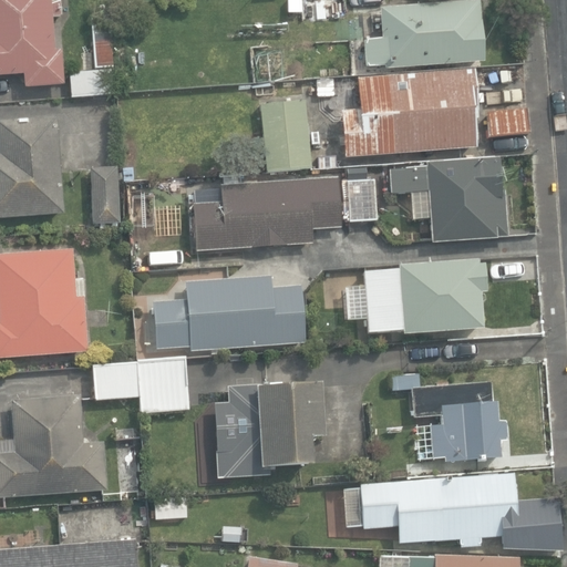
[(0,0),(0,75),(23,74),(24,88),(64,84),(62,50),(54,51),(51,17),(61,16),(59,0),(0,0)]
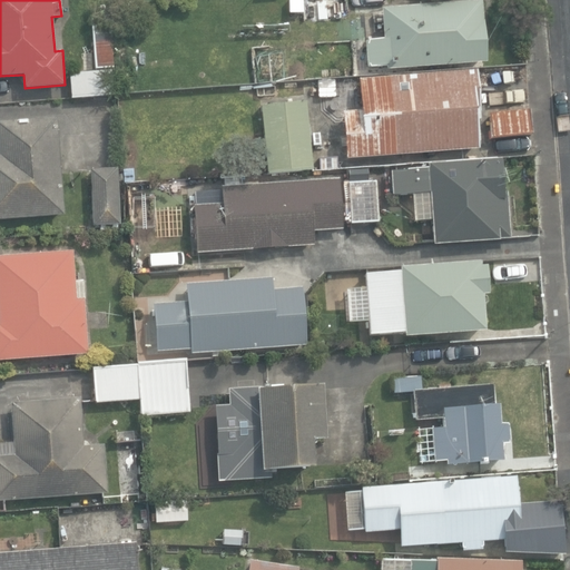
[(288,0),(290,20),(304,19),(302,0),(288,0)]
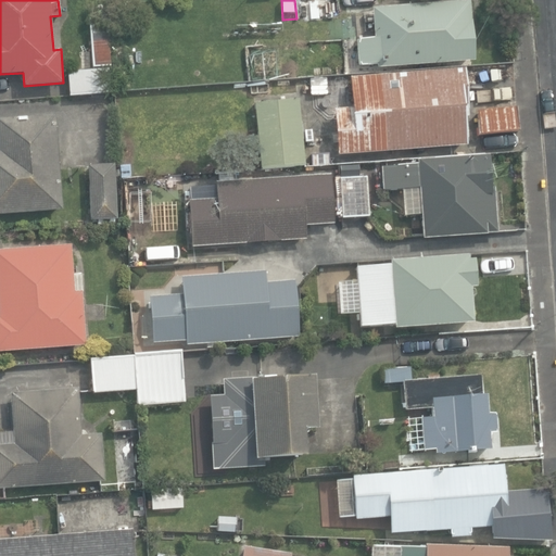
[(377,64),(377,67),(474,61),(470,2),(373,9),(375,39),(356,40),(357,65),(377,64)]
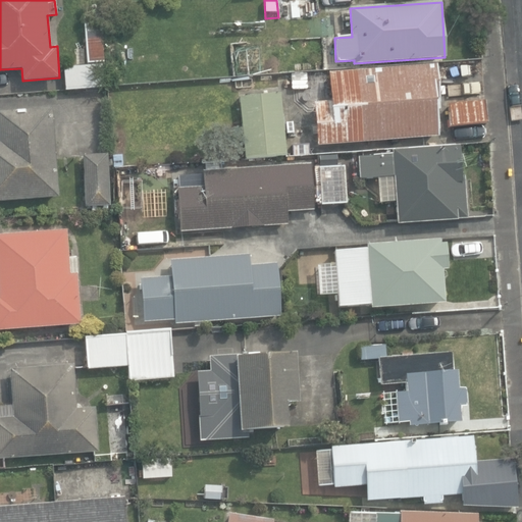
[(63,67),(65,90),(107,87),(101,14),(84,16),(88,65),(63,67)]
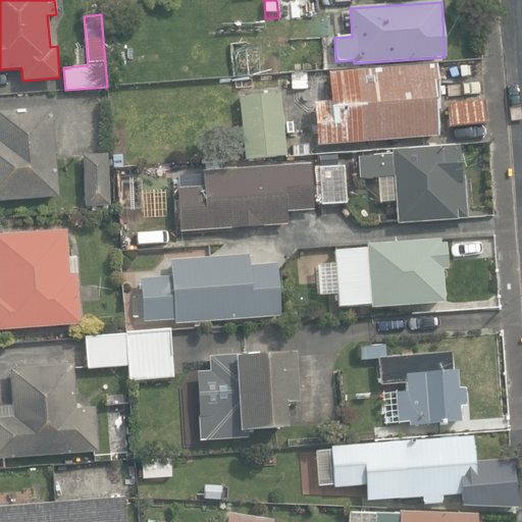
[(314,104),(317,145),(439,136),(436,99),(439,99),(437,65),(328,73),(330,103),(314,104)]
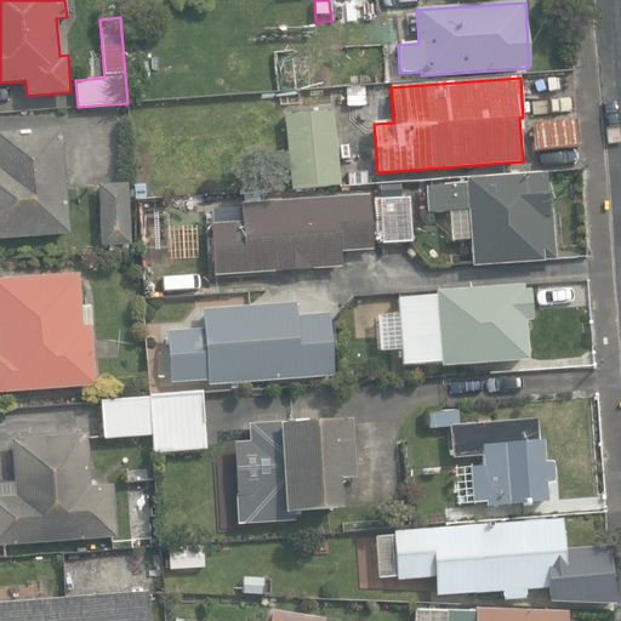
[(284,115),(290,188),(340,183),(334,112),(284,115)]
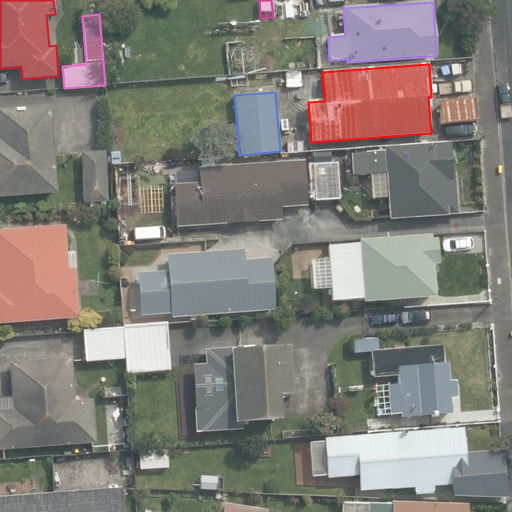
[(440,101),(443,124),(477,121),(474,97),(440,101)]
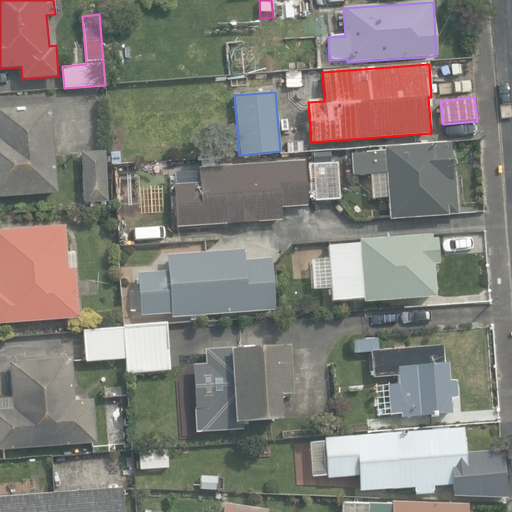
[(0,139),(0,196),(58,192),(50,105),(0,109),(0,137),(0,140),(0,139)]
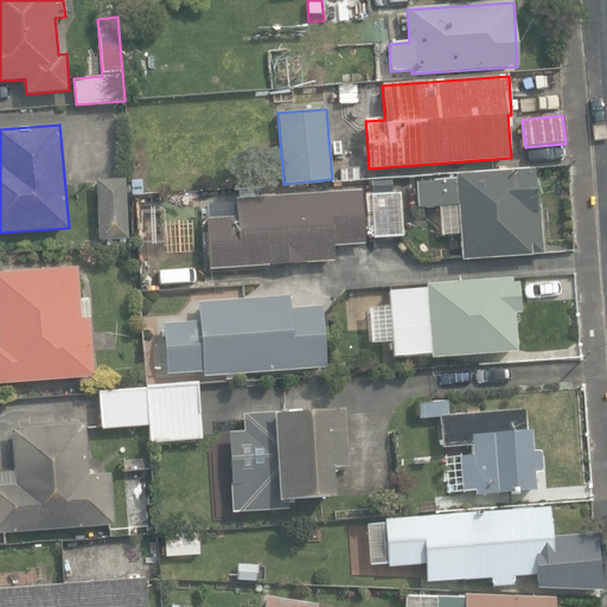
[(457,206),(461,260),(542,254),(536,170),(457,176),(457,183),(452,184),(451,174),(421,176),(423,209),(457,206)]
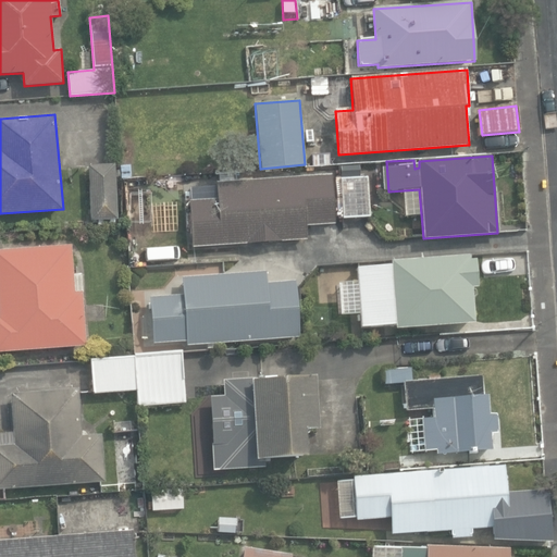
[(88,165),(91,221),(118,220),(114,164),(88,165)]
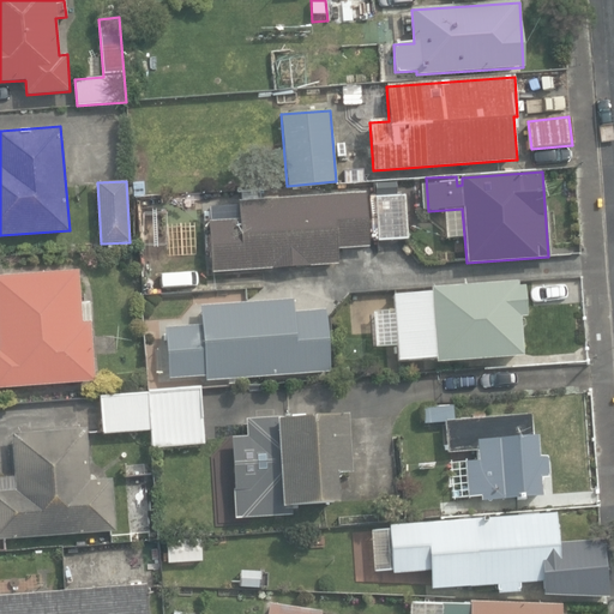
[(374,198),(396,197),(396,181),(373,182),(374,198)]
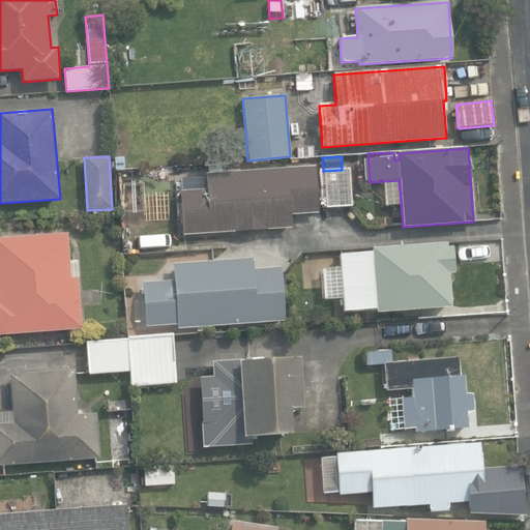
[(180,179),(183,234),(292,228),(292,214),(320,213),(318,167),(205,173),(205,177),(180,179)]
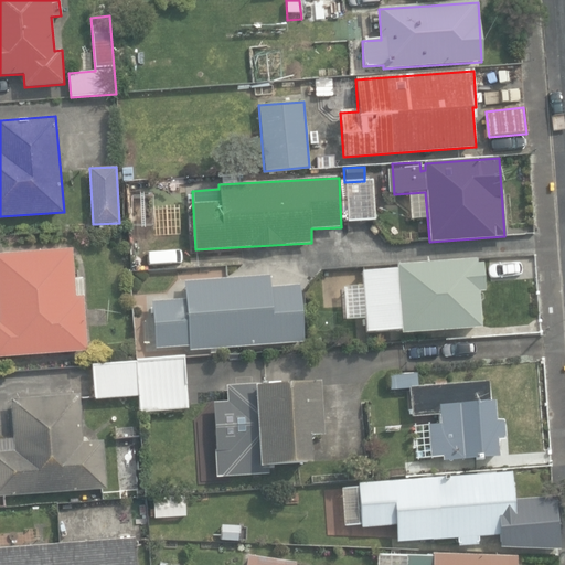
[(0,355),(87,351),(83,297),(85,297),(84,278),(74,279),(72,249),(0,254),(0,355)]
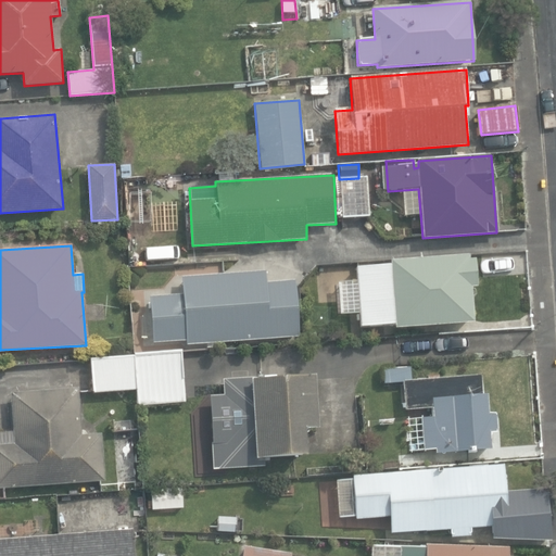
[(391,265),(356,268),(357,281),(336,283),(339,316),(358,314),(359,326),(395,324),(395,329),(475,323),(472,287),(478,287),(476,262),(469,263),(469,255),(391,262),(391,265)]
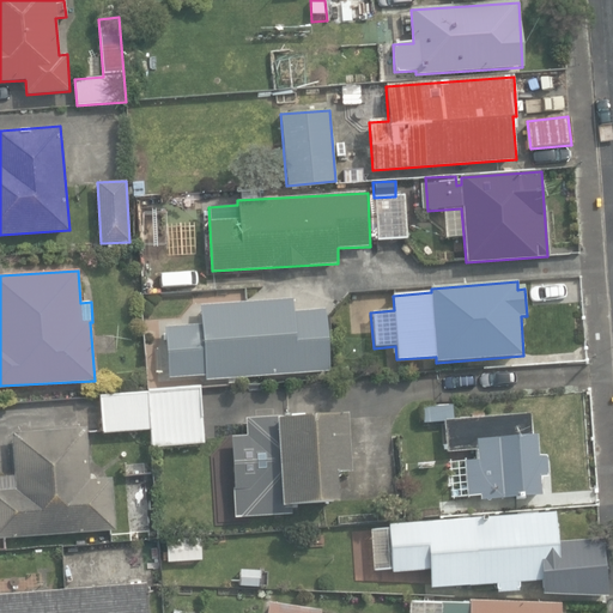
[(205,376),(205,381),(329,371),(326,316),(325,309),(293,313),(292,298),(200,305),(202,325),(165,327),(169,378),(205,376)]
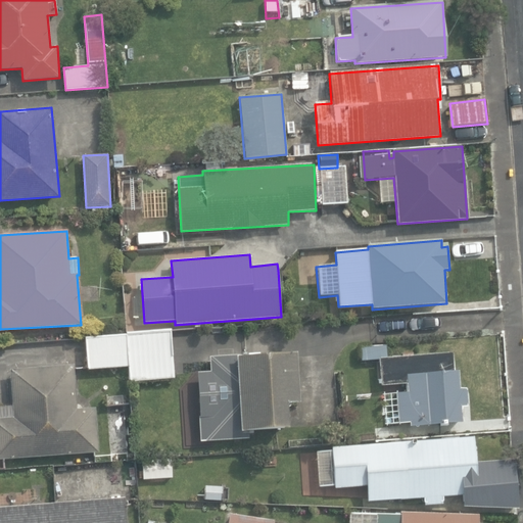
[(124,282),(125,294),(134,294),(133,281),(124,282)]
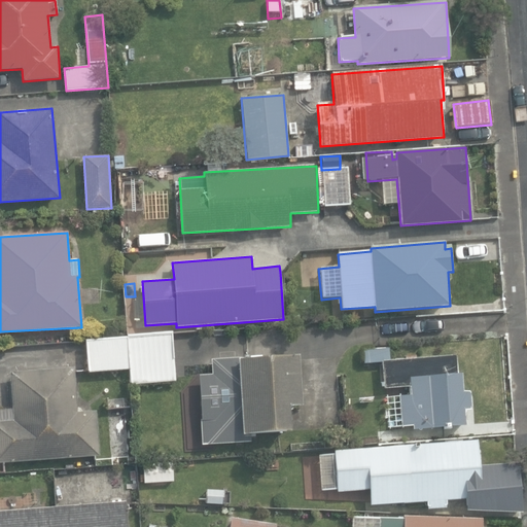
[(130,370),(131,385),(176,382),(172,335),(85,342),(89,374),(130,370)]
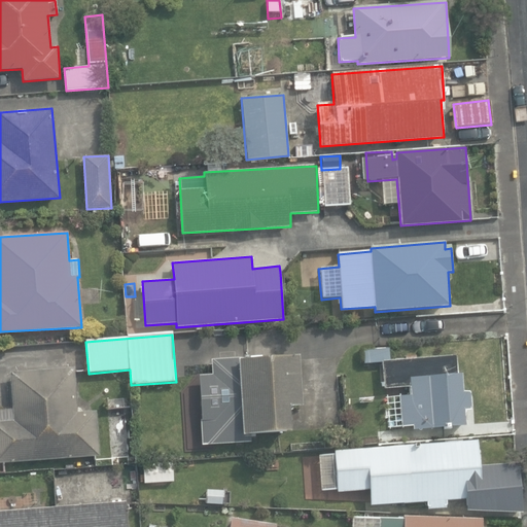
[(390,361),(389,348),(362,350),(363,363),(381,362),(382,389),(409,387),(410,395),(399,395),(401,427),(413,426),(413,430),(464,426),(463,410),(470,410),(468,391),(462,392),(461,375),(456,375),(455,356),(390,361)]
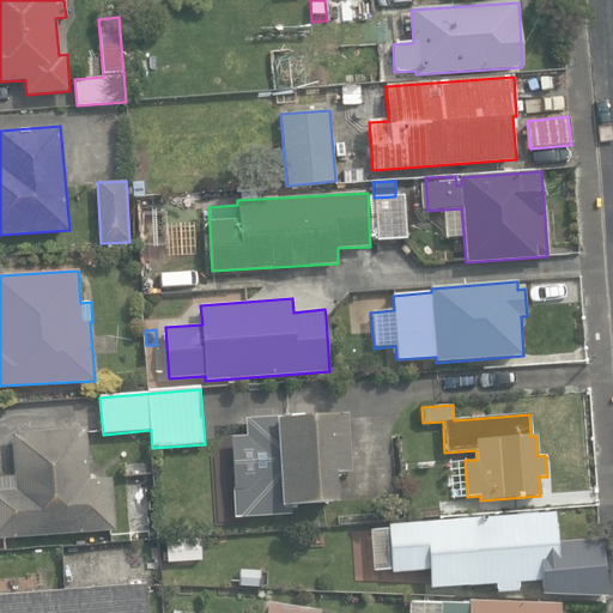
[(347,474),(345,418),(280,420),(280,418),(246,419),(247,437),(230,437),(234,519),(291,516),(291,508),(333,505),(332,475),(347,474)]
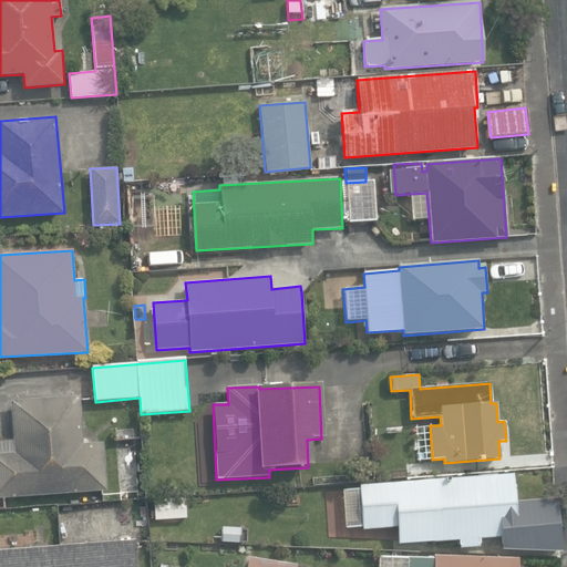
[(0,497),(106,491),(103,442),(83,443),(80,397),(12,401),(14,440),(0,441),(0,497)]
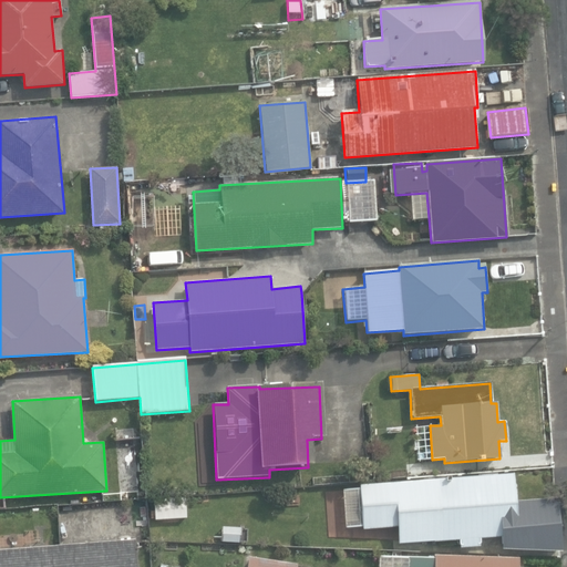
[(512,483),(511,476),(359,486),(359,490),(342,491),(344,528),(361,527),(362,531),(397,528),(398,545),(459,540),(459,548),(481,547),(480,538),(518,536),(516,507),(514,507),(513,501),(516,497),(515,485),(512,483)]
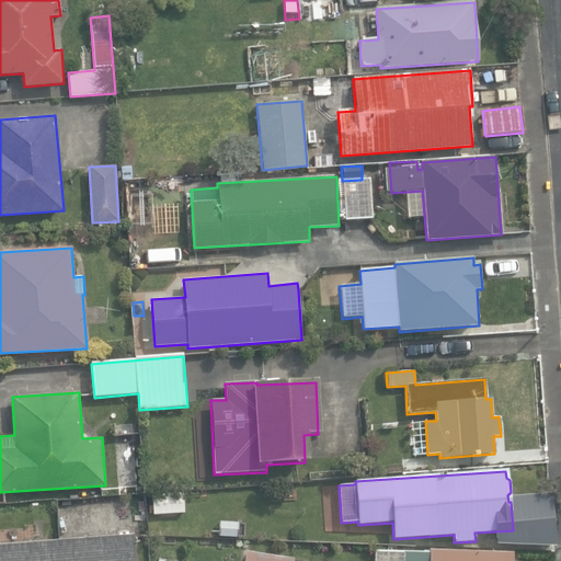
[(152,493),(155,515),(185,513),(184,491),(152,493)]
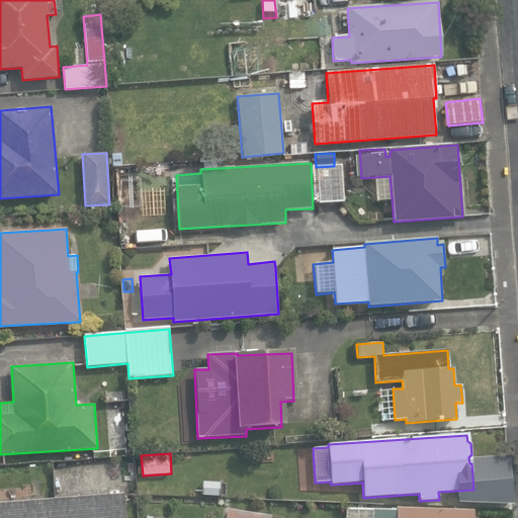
[(477,478),(478,499),(510,497),(509,476),(477,478)]
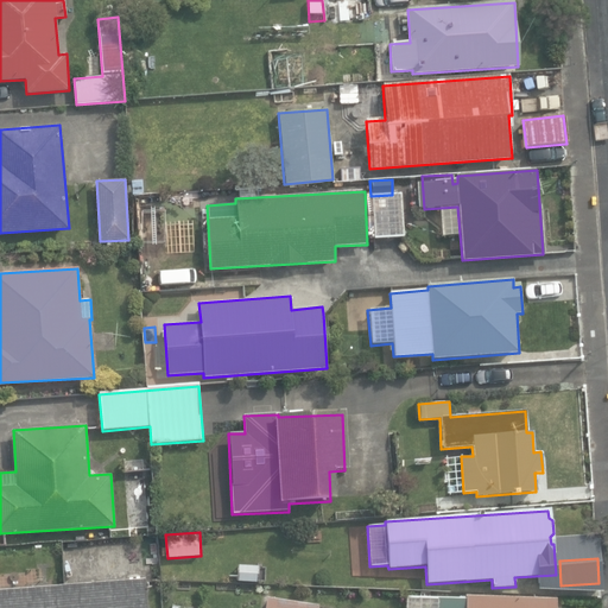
[(239,564),(238,580),(259,581),(260,567),(239,564)]
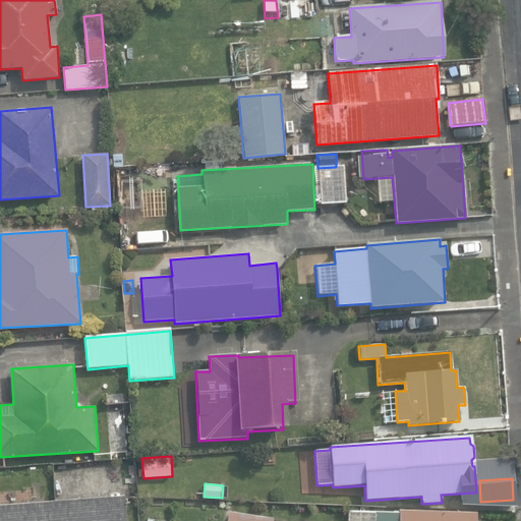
[(0,506),(0,520),(126,520),(124,496),(56,502),(0,506)]
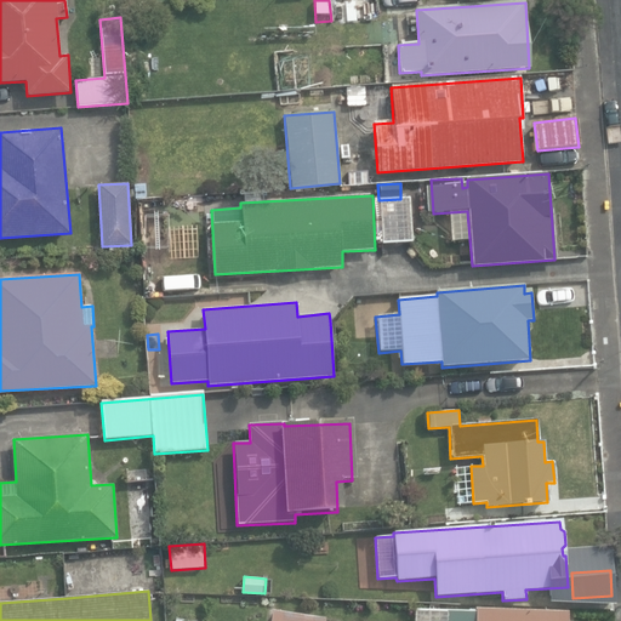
[(568,620),(568,613),(476,609),(476,613),(416,610),(415,620),(568,620)]
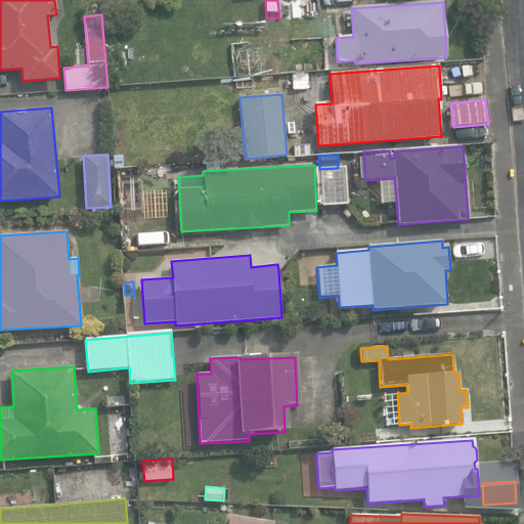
[(229,523),(275,523),(275,522),(231,515),(229,523)]
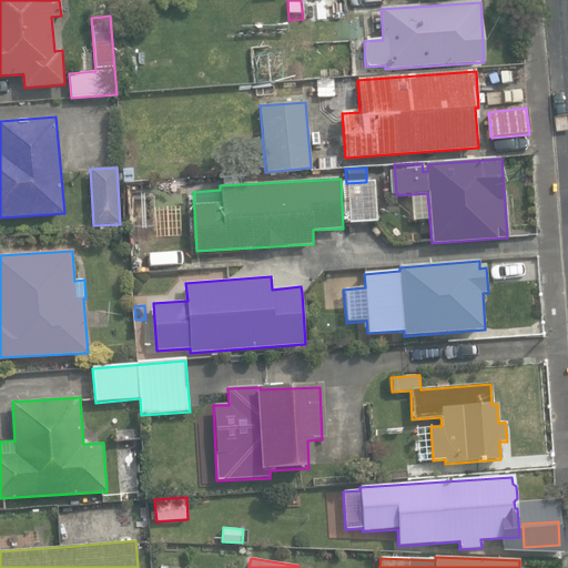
All buildings are outlined.
